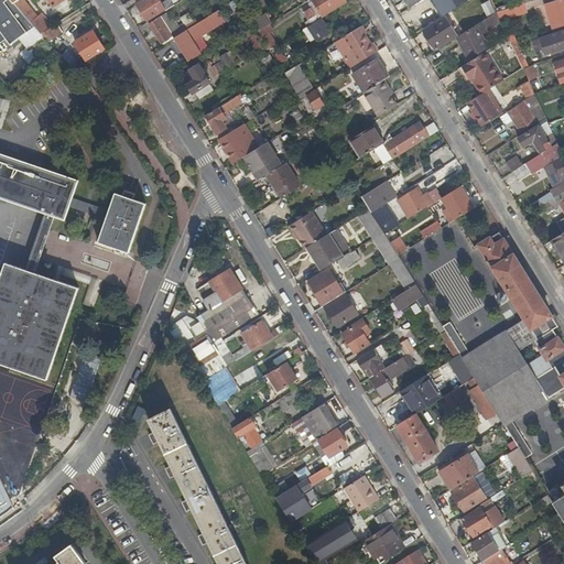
[(11,0),(0,0),(0,52),(1,54),(10,44),(15,40),(24,47),(18,54),(29,66),(51,45),(47,41),(41,33),(14,3),(11,0)]
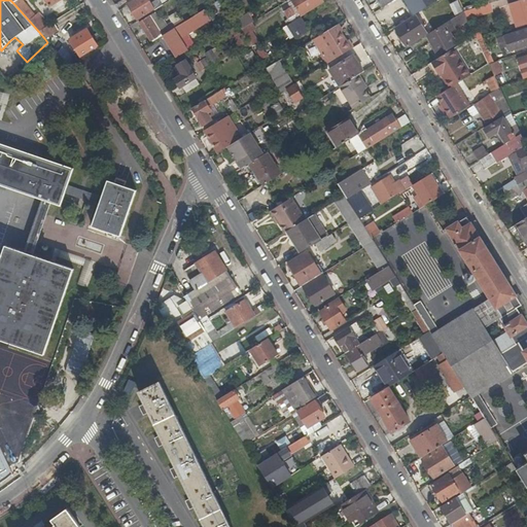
[(44,25),(24,0),(18,0),(13,3),(38,31),(44,25)]
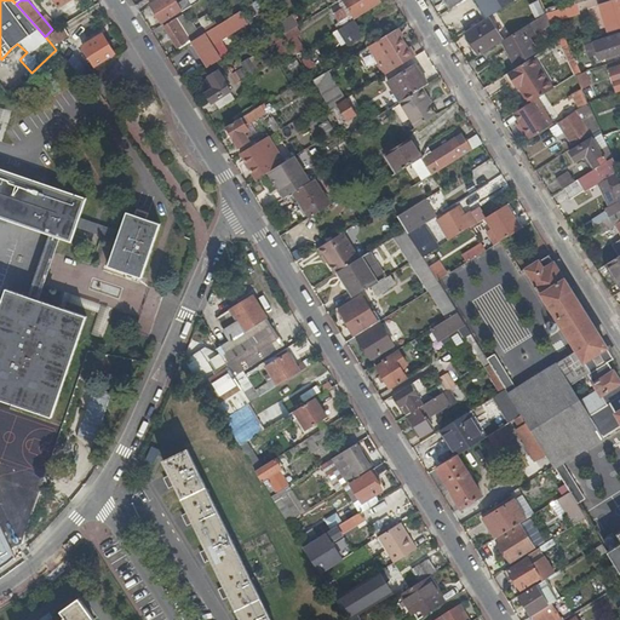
[(179,10),(173,0),(161,0),(151,6),(162,24),(181,13),(182,15),(193,9),(187,0),(181,4),(183,7),(179,10)]
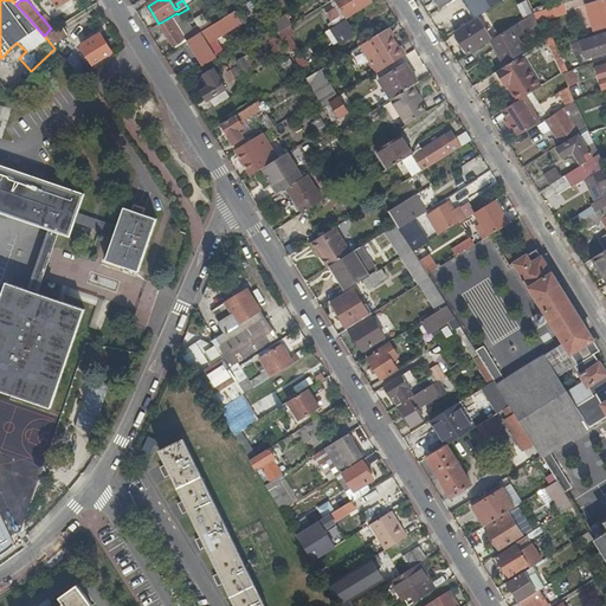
[(335,0),(348,19),(373,2),(371,0),(335,0)]
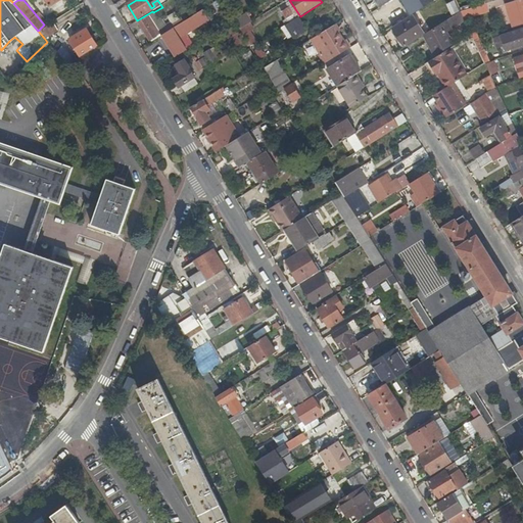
[(402,0),(412,14),(433,0),(402,0)]
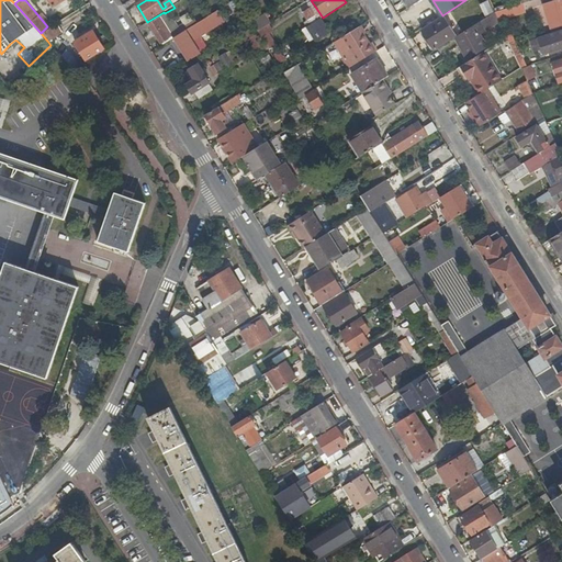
[(561,0),(560,0),(544,6),(550,23),(561,18),(561,0)]
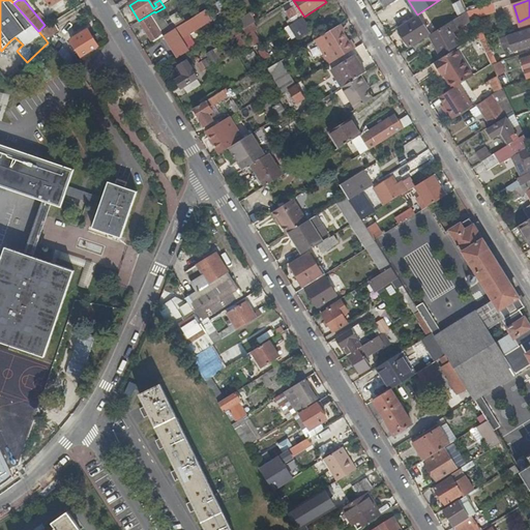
[(458,13),(466,12),(464,3),(455,4),(458,13)]
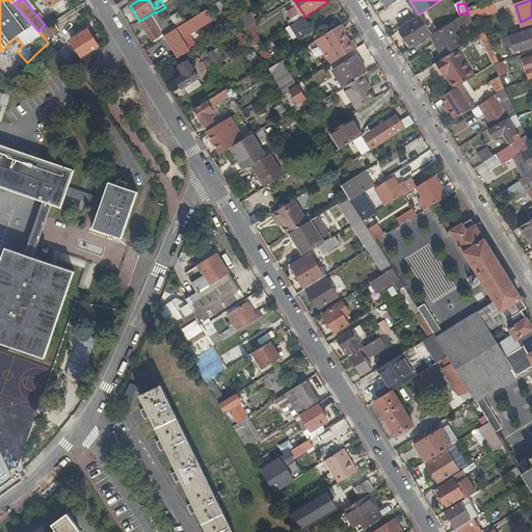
[(470,11),(473,19),(499,10),(496,3),(470,11)]
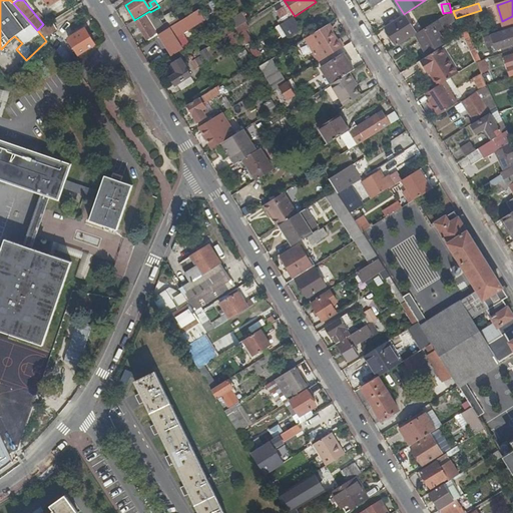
[(227,15),(230,21),(239,15),(240,14),(236,9),(227,15)]
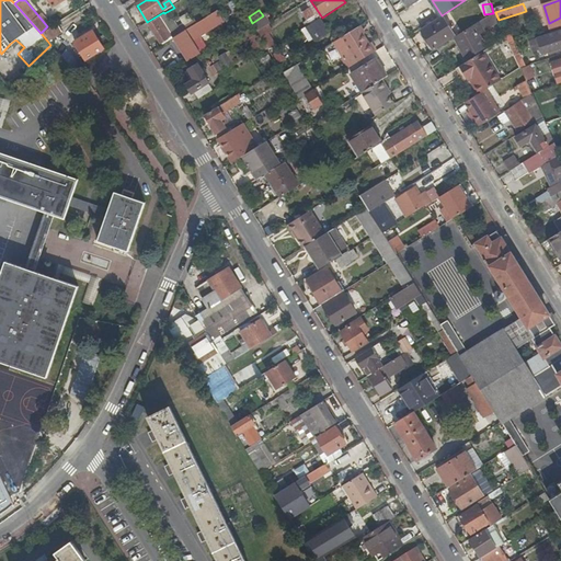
[(304,15),(308,22),(316,16),(311,10),(304,15)]
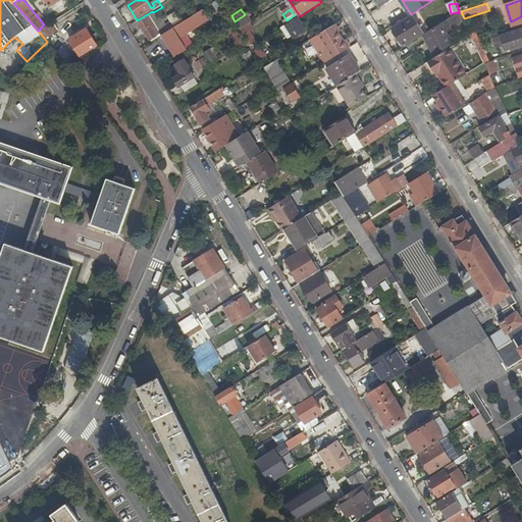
[(461,11),(451,17),(455,24),(465,19),(464,18),(461,11)]
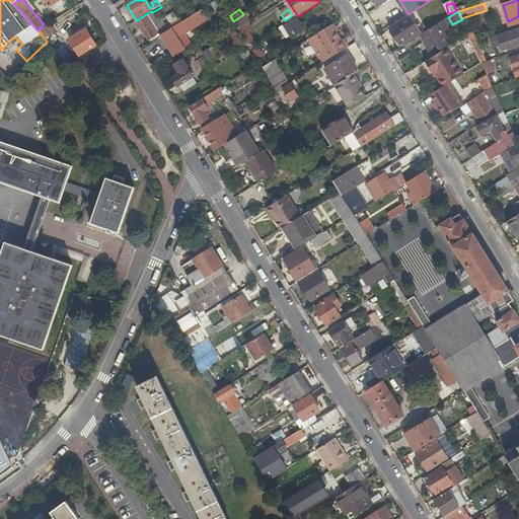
[(171,24),(179,20),(174,12),(166,16),(171,24)]
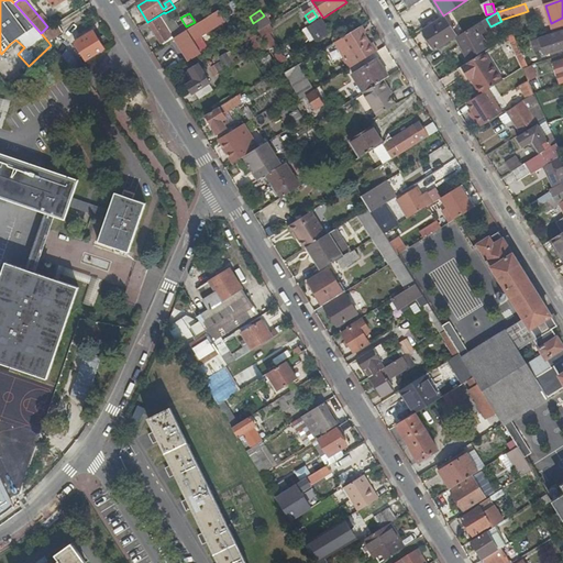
[(216,22),(211,15),(173,40),(180,52),(184,58),(188,64),(201,56),(190,39),(206,29),(216,22)]
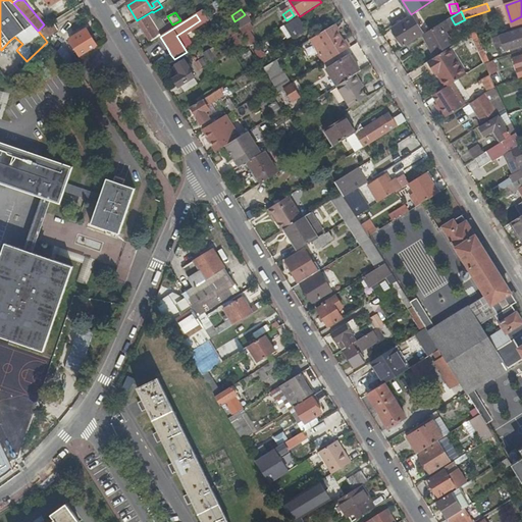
[(244,15),(235,21),(240,30),(249,23),(244,15)]
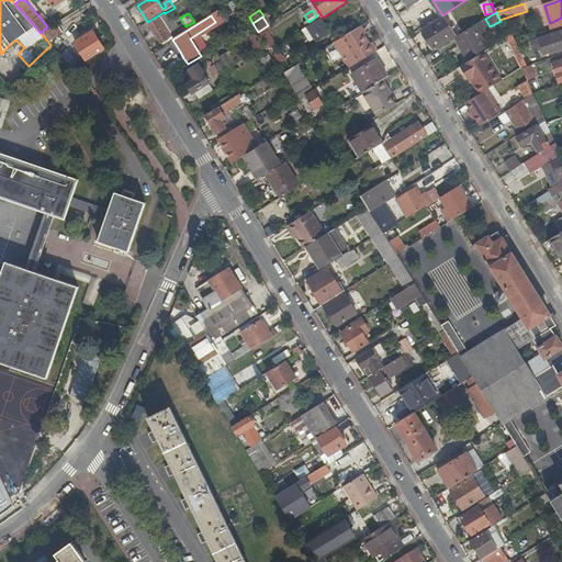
[(423,29),(434,47),(454,34),(444,17),(423,29)]
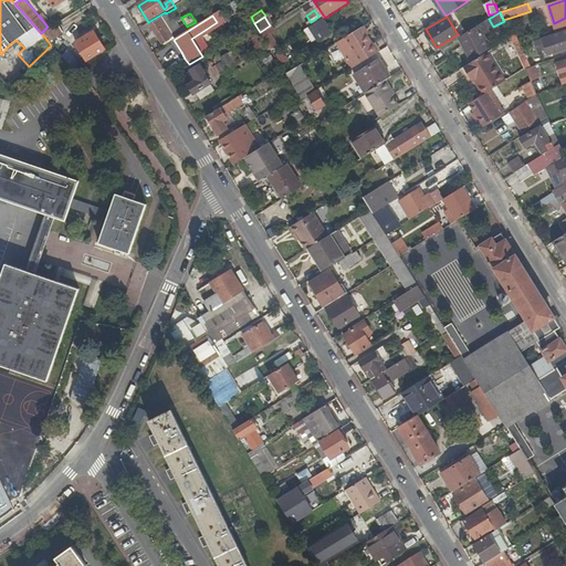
[(565,27),(565,18),(554,23),(556,30),(565,27)]
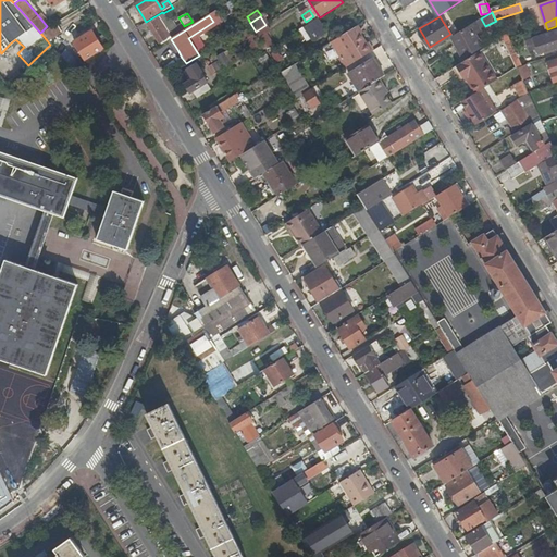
[(327,32),(318,19),(298,31),(306,41),(310,39),(311,41),(327,32)]
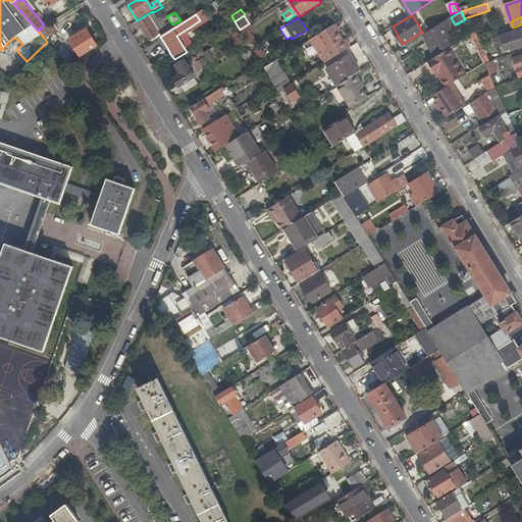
[(149,19),(141,24),(151,41),(159,36),(149,19)]
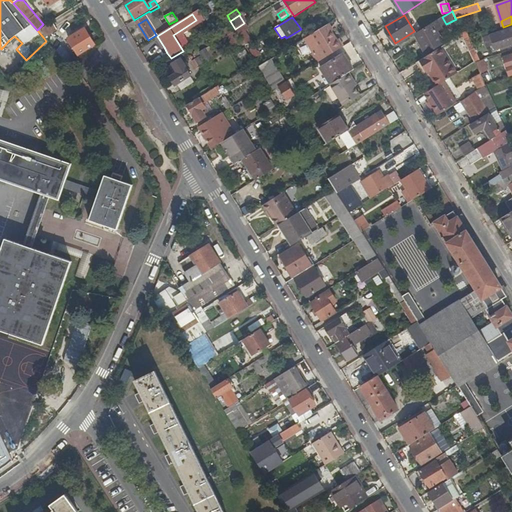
[(37,30),(43,37),(58,28),(52,20),(37,30)]
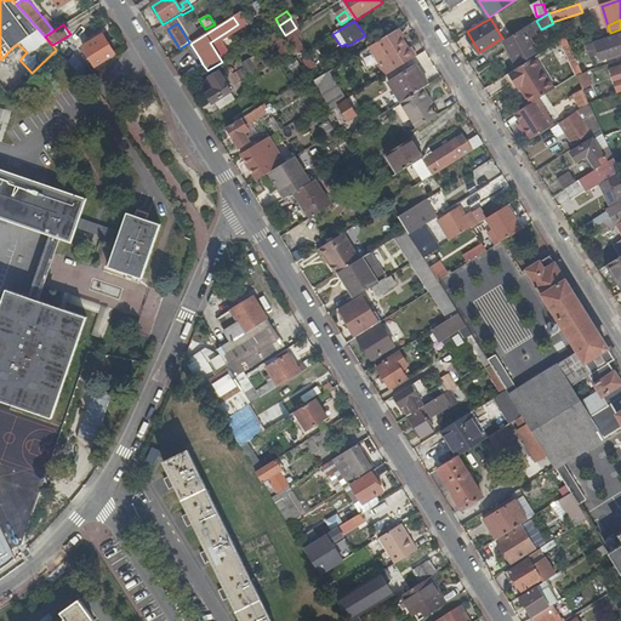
[(308,49),(296,28),(285,35),(298,56),(308,49)]
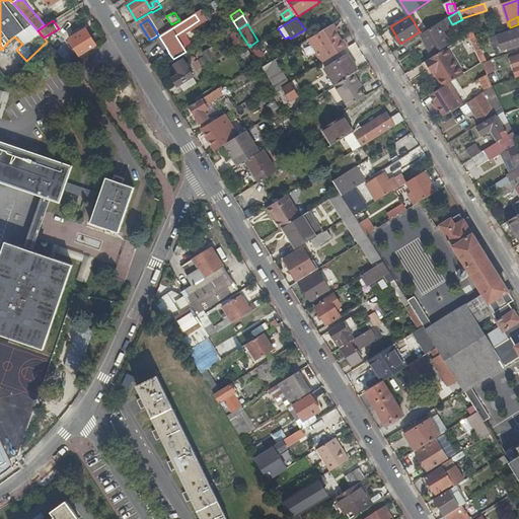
[(440,24),(423,35),(434,53),(446,46),(441,39),(447,34),(440,24)]
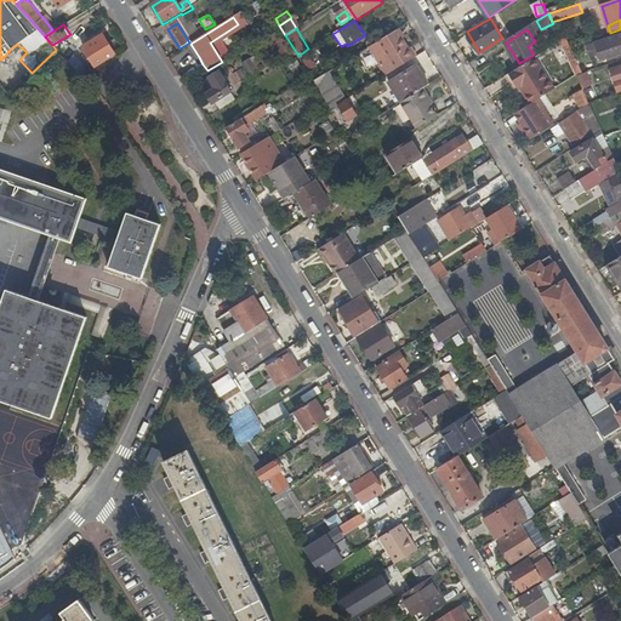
[(397,30),(371,46),(382,66),(388,75),(417,57),(411,49),(403,35),(400,36),(397,30)]
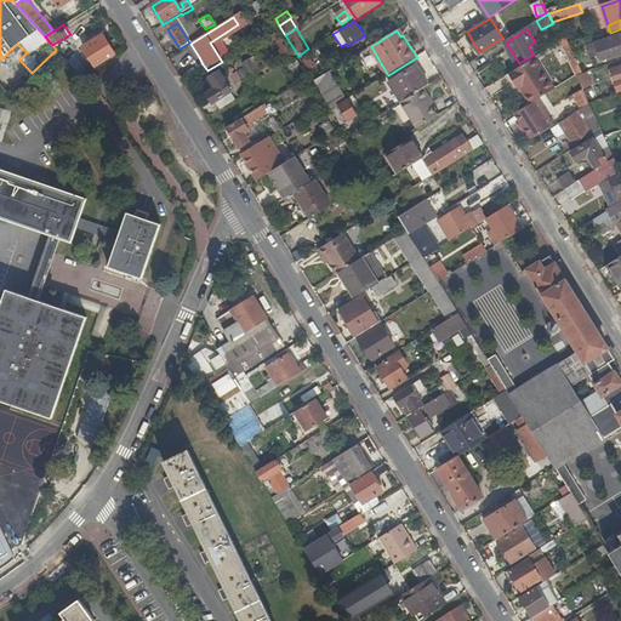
[(102,32),(81,45),(96,67),(117,53),(102,32)]
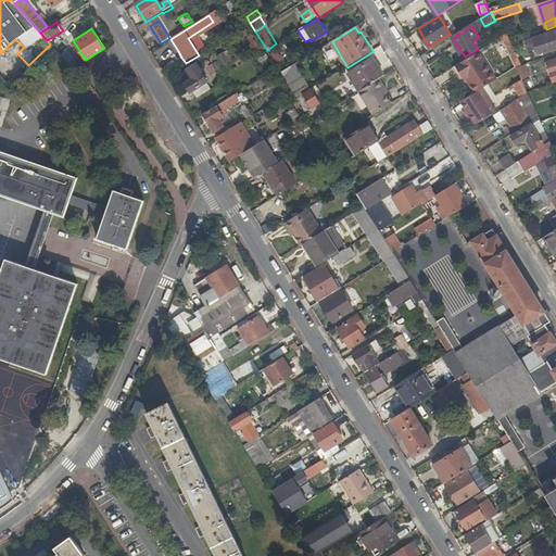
[(555,30),(532,39),(535,49),(536,54),(544,52),(545,54),(552,52),(551,49),(555,46),(555,30)]
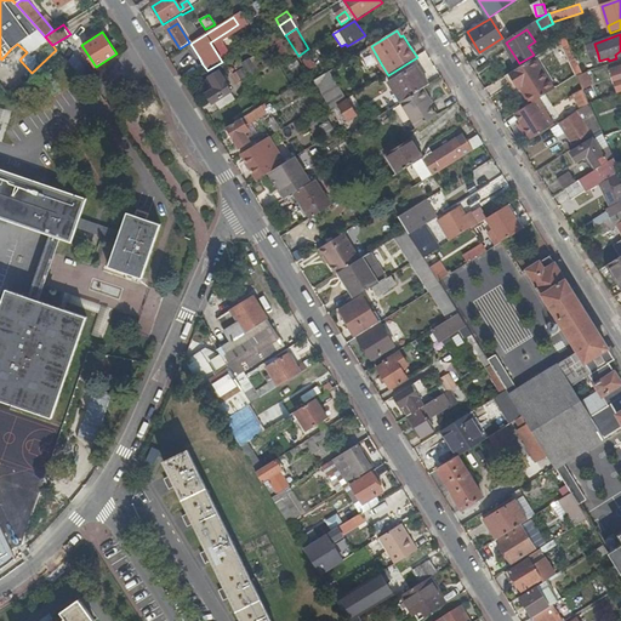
[(594,44),(586,46),(590,57),(598,55),(594,44)]
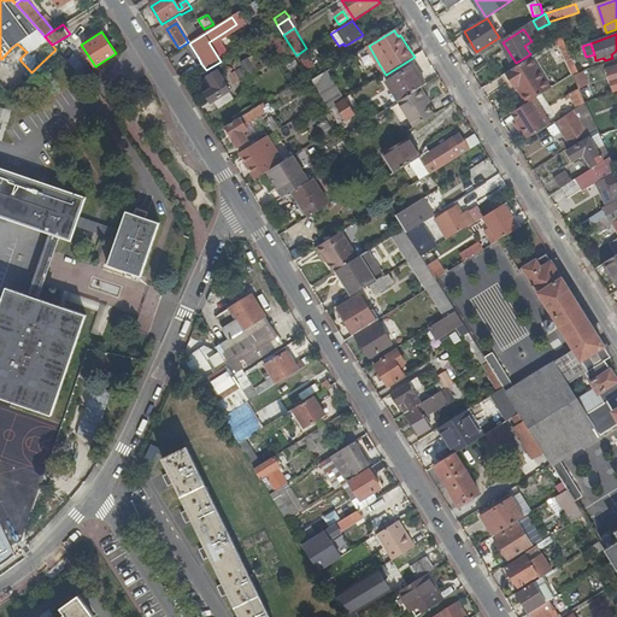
[(415,57),(418,54),(412,46),(409,48),(415,57)]
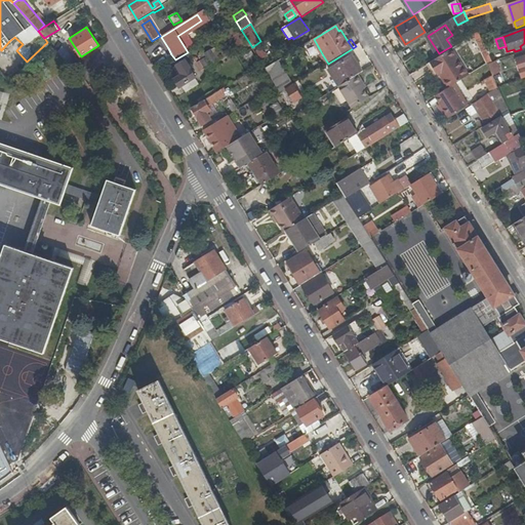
[(62,45),(56,50),(64,56),(68,51),(69,50),(62,45)]
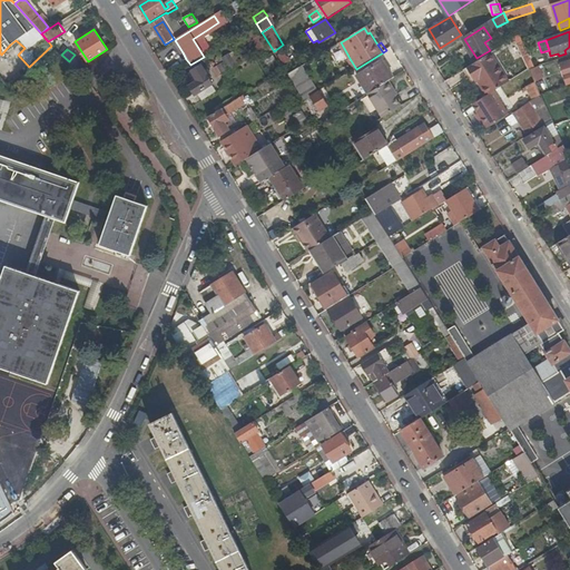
[(214,67),(217,72),(239,64),(235,51),(222,58),(224,64),(214,67)]
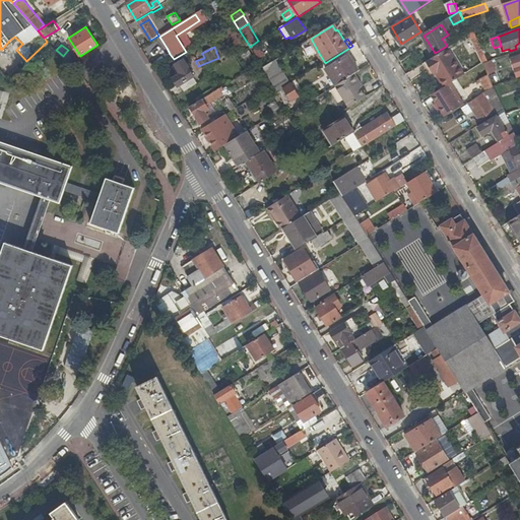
[(254,50),(258,59),(265,56),(261,47),(254,50)]
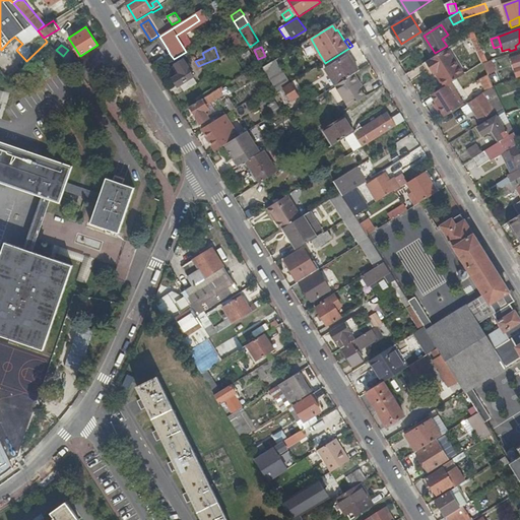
[(448,49),(428,62),(435,74),(438,73),(447,86),(451,83),(464,75),(448,49)]
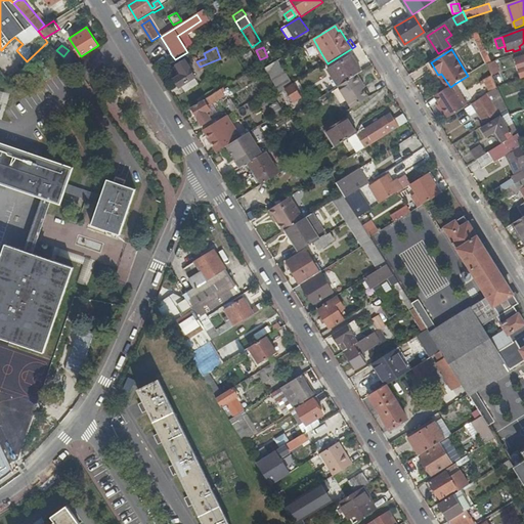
[(76,59),(68,51),(63,56),(71,62),(76,59)]
